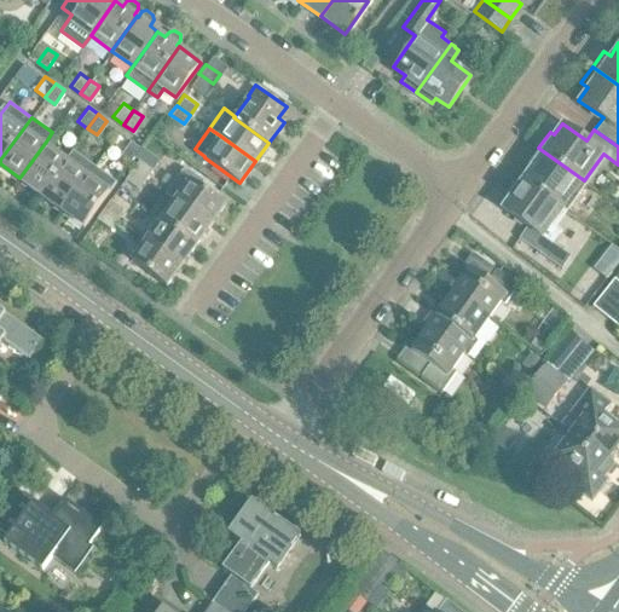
[(120,151),(131,159),(140,145),(131,138),(120,151)]
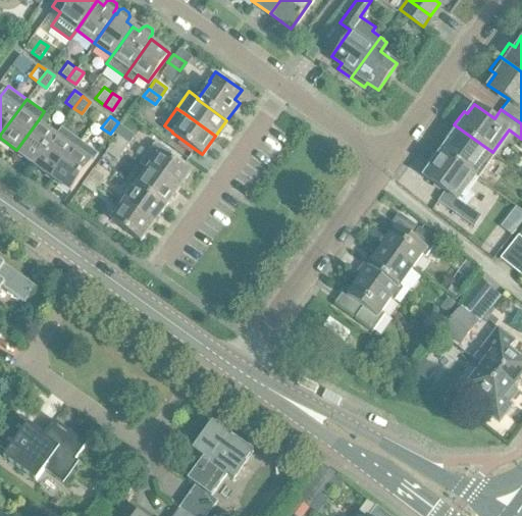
[(39,119),(16,150),(35,163),(62,124),(60,123),(55,132),(39,119)]
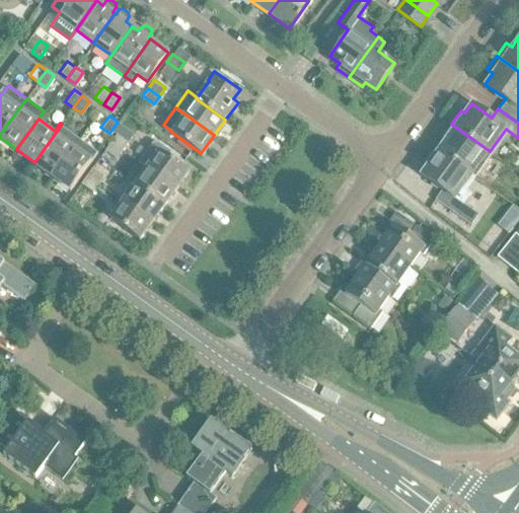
[(79,137),(62,124),(34,162),(52,174),(79,137)]
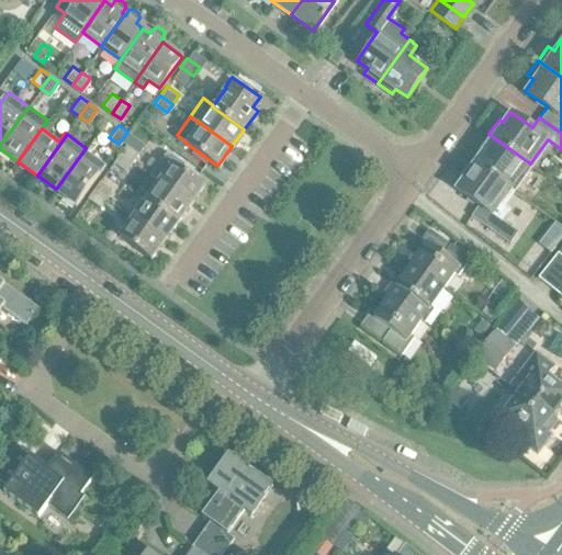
[(530,163),(489,134),(479,149),(482,151),(474,161),(513,189),(530,163)]
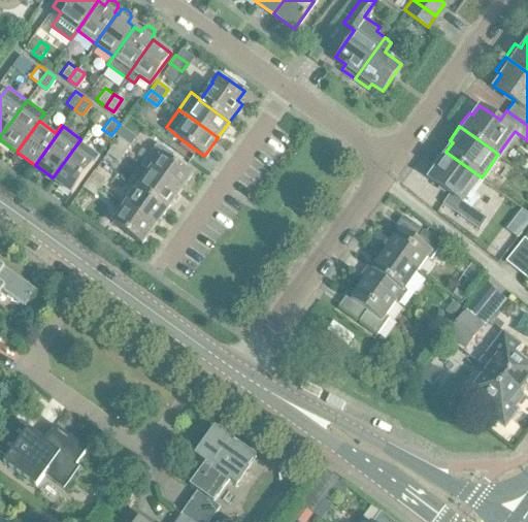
[(112,141),(125,150),(130,141),(119,133),(112,141)]
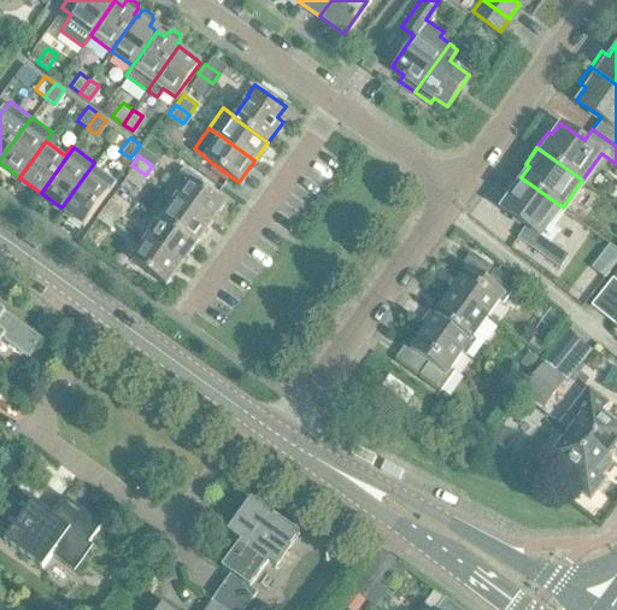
[(94,163),(62,207),(83,223),(110,188),(109,188),(116,177),(94,163)]
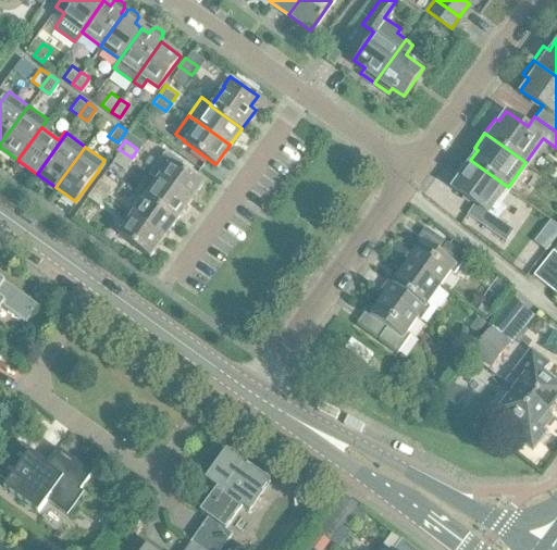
[(132,158),(119,149),(113,158),(125,166),(132,158)]
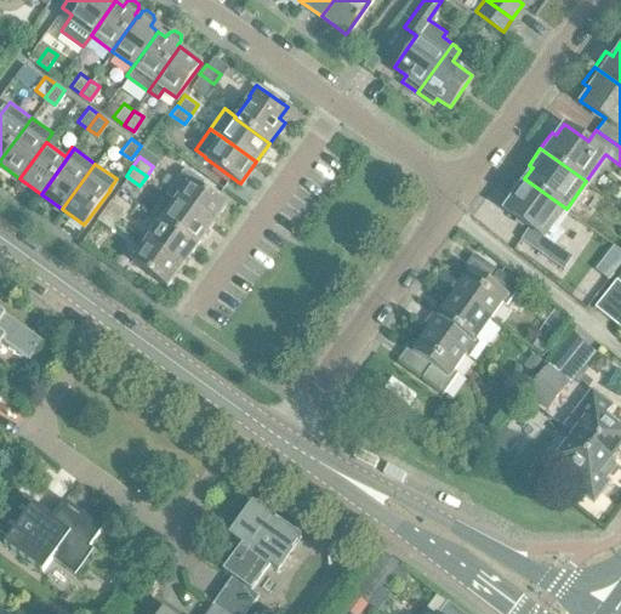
[(188,169),(182,169),(165,192),(176,199),(211,225),(227,204),(199,185),(203,178),(188,169)]
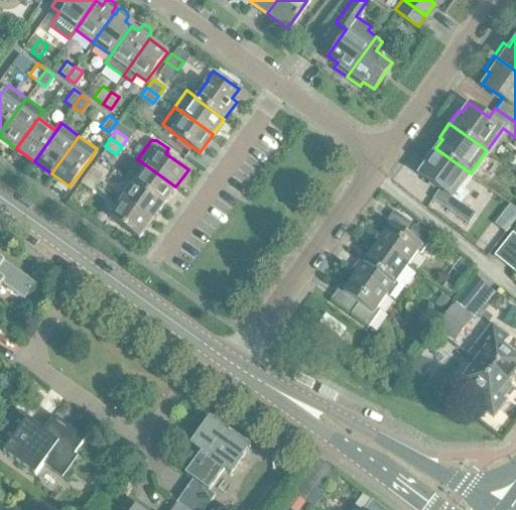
[(471,173),(435,148),(435,149),(431,147),(422,160),(425,162),(418,172),(439,187),(432,197),(467,221),(475,211),(459,200),(467,188),(462,185),(471,173)]
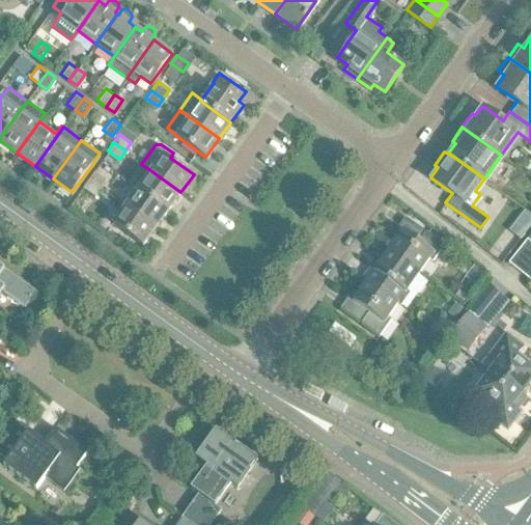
[(89,176),(101,185),(107,176),(94,168),(89,176)]
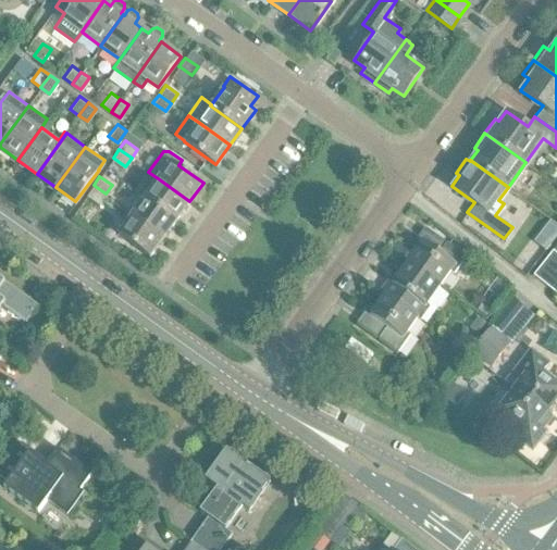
[(158,178),(145,196),(176,219),(189,201),(158,178)]
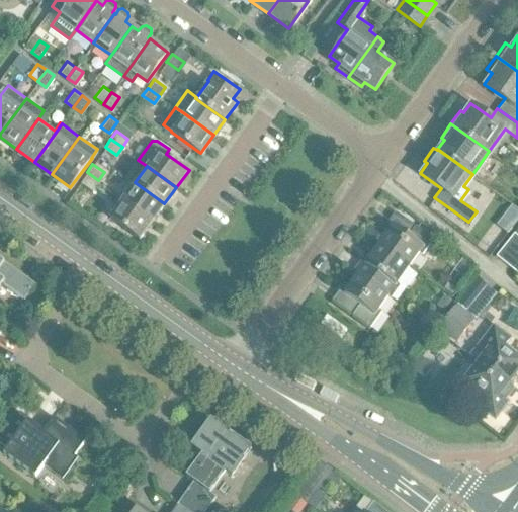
[(98,180),(87,172),(81,180),(92,188),(98,180)]
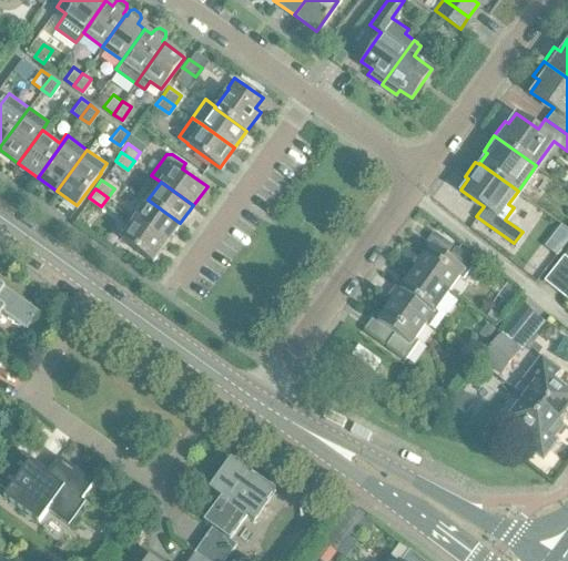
[(148,200),(134,217),(168,242),(180,223),(148,200)]
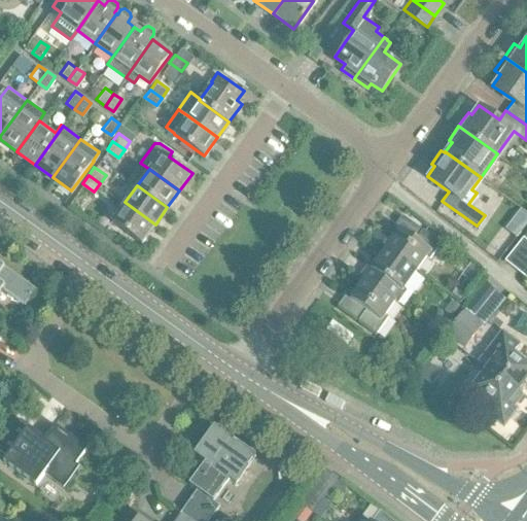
[(155,224),(125,202),(112,219),(142,242),(155,224)]
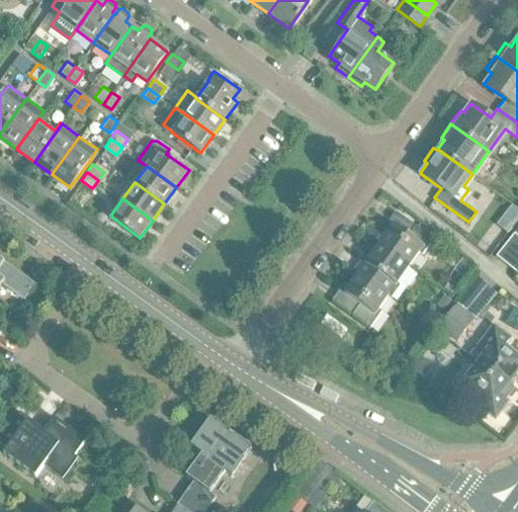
[(379,244),(408,264),(417,251),(421,254),(433,238),(395,210),(384,225),(391,229),(379,244)]
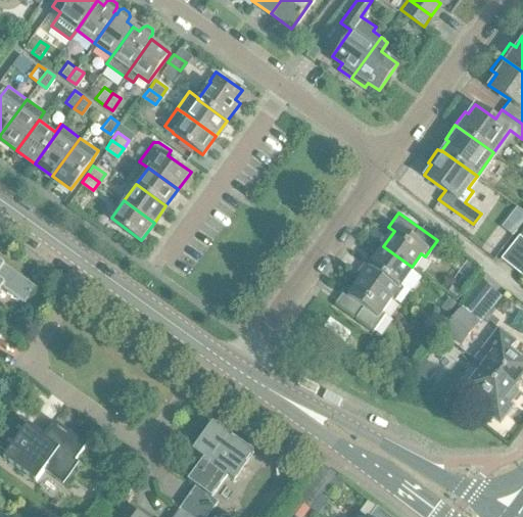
[(522,274),(522,237),(519,235),(520,234),(519,233),(501,255),(522,274)]
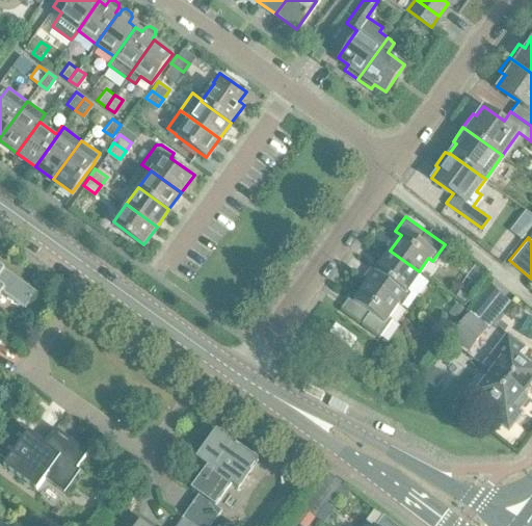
[(419,271),(390,251),(378,267),(372,263),(362,277),(368,282),(397,301),(401,305),(414,288),(408,285),(419,271)]
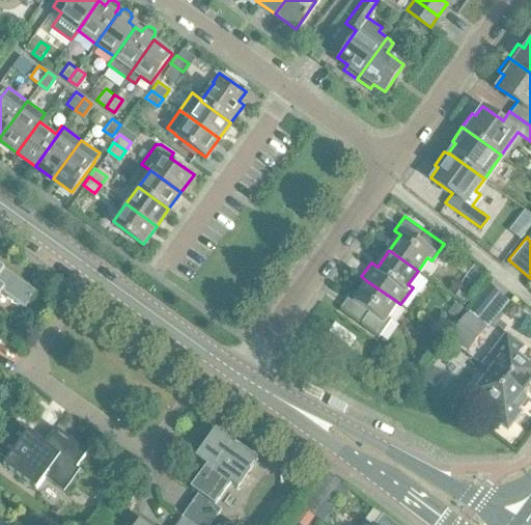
[(0,291),(2,288),(25,305),(36,289),(0,263),(0,291)]
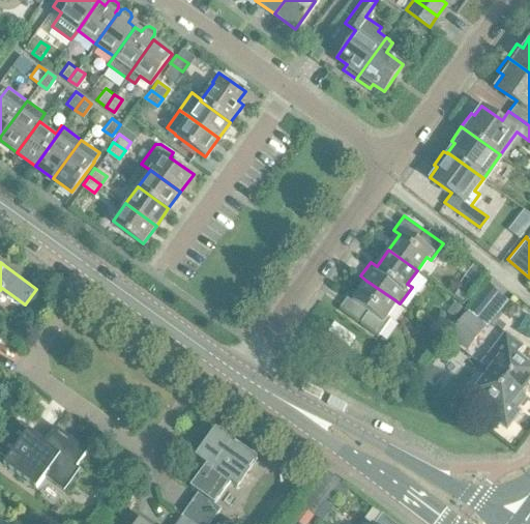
[(395,300),(366,281),(356,294),(351,291),(340,307),(378,335),(390,318),(385,315),(395,300)]
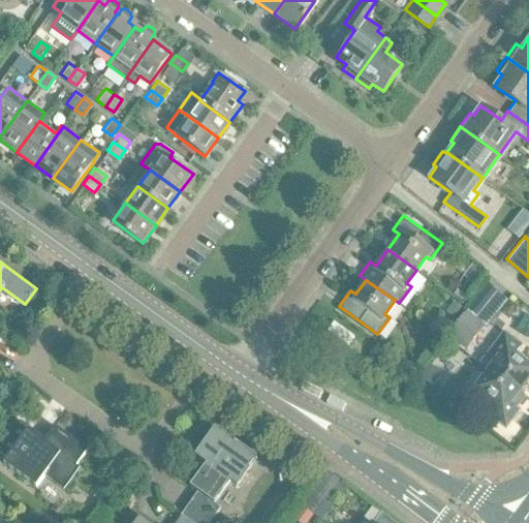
[(445,309),(454,314),(461,304),(454,298),(445,309)]
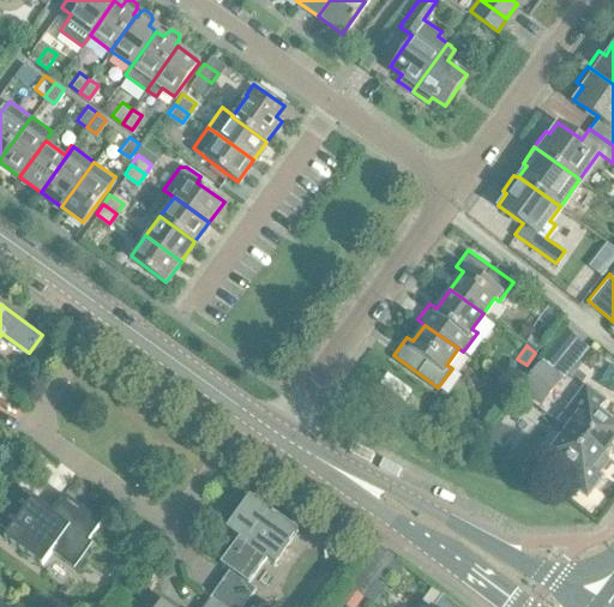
[(530,392),(551,365),(540,358),(519,384),(530,392)]
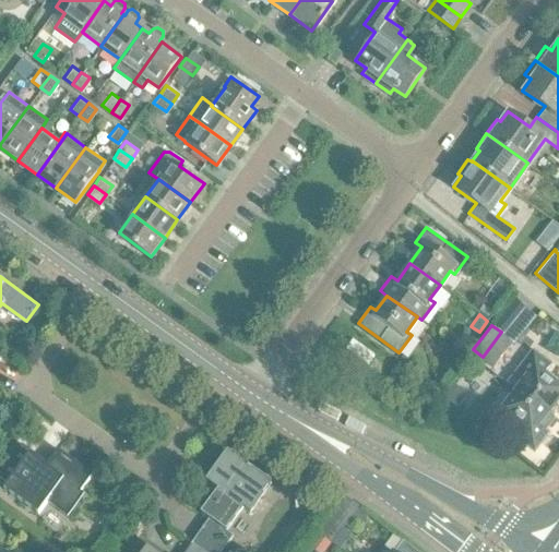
[(501,332),(483,357),(492,364),(512,340),(501,332)]
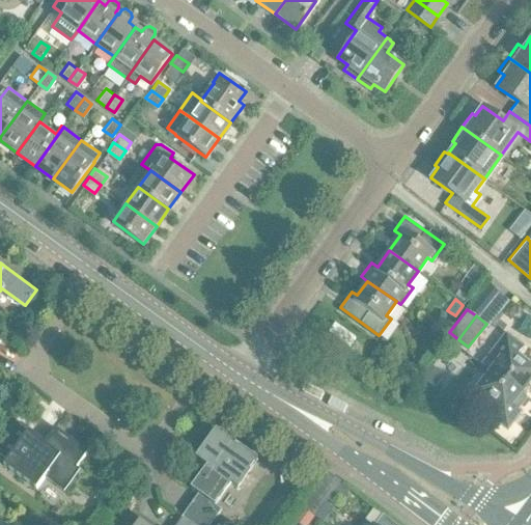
[(491,367),(521,390),(530,376),(530,364),(515,353),(522,344),(505,332),(482,362),(491,368),(491,367)]
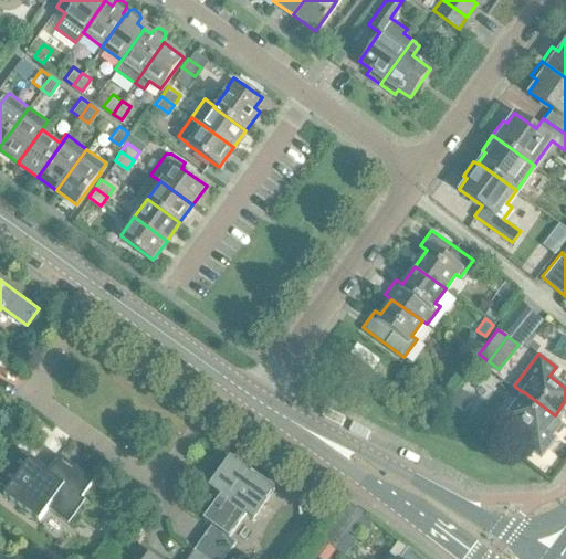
[(499,375),(494,380),(507,390),(512,385),(499,375)]
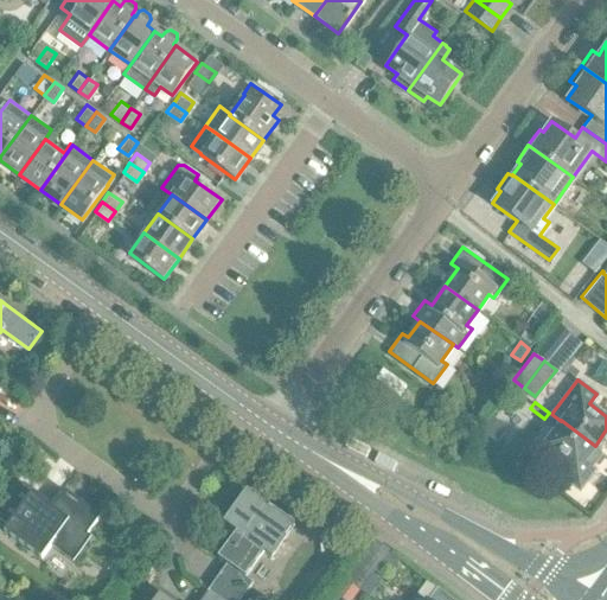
[(561,420),(561,421),(542,445),(550,451),(543,460),(579,487),(593,468),(590,466),(601,452),(595,446),(561,420)]
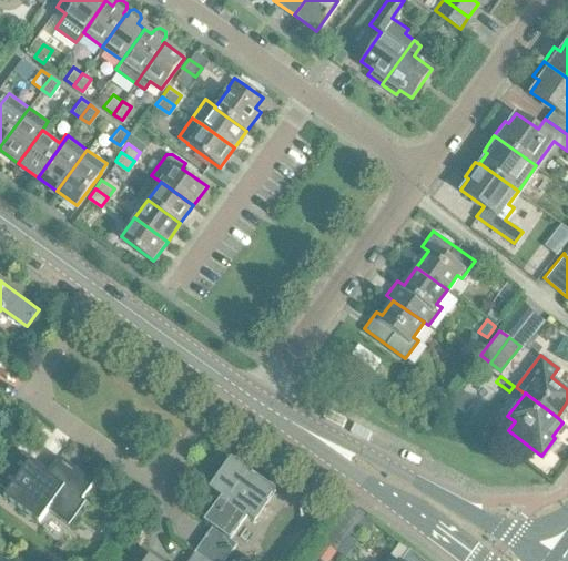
[(29,458),(3,493),(39,519),(47,508),(68,522),(84,499),(81,497),(93,479),(58,454),(46,471),(29,458)]
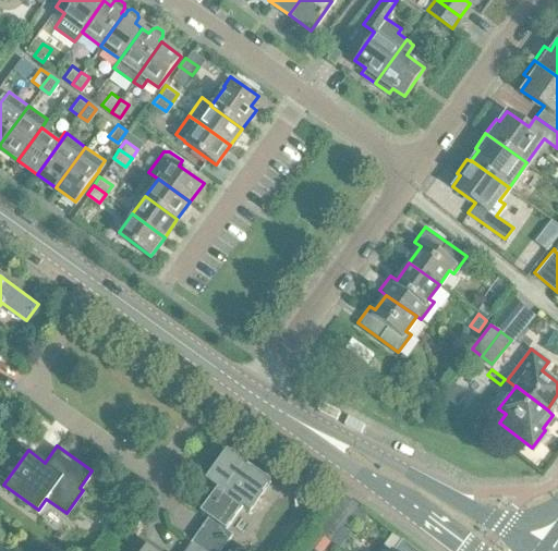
[(201,526),(192,537),(210,550),(238,550),(240,549),(227,539),(232,531),(225,526),(242,503),(249,509),(269,478),(227,448),(205,477),(217,486),(199,510),(208,515),(201,526)]
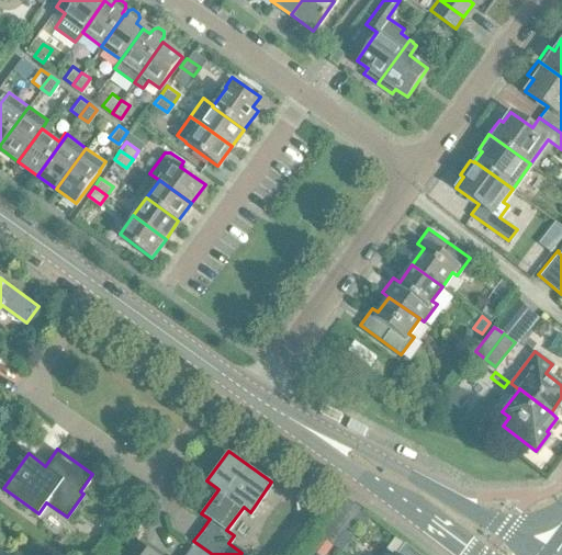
[(333,542),(360,506),(344,494),(316,530),(333,542)]
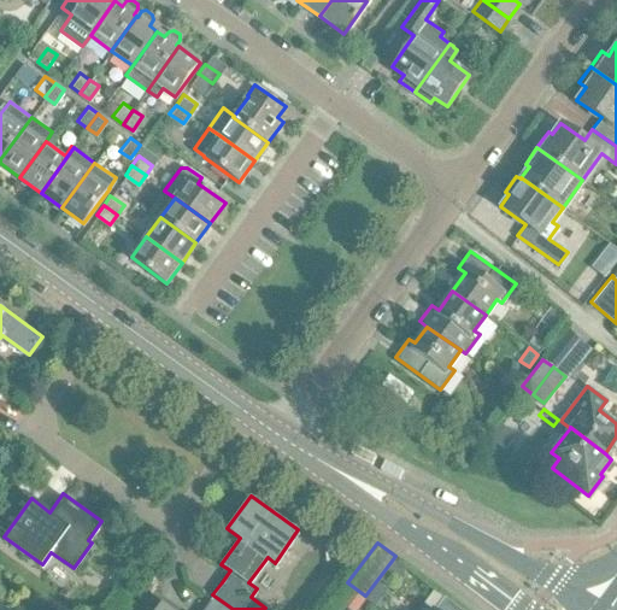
[(233,609),(212,594),(201,609),(178,609),(163,598),(153,609),(233,609)]
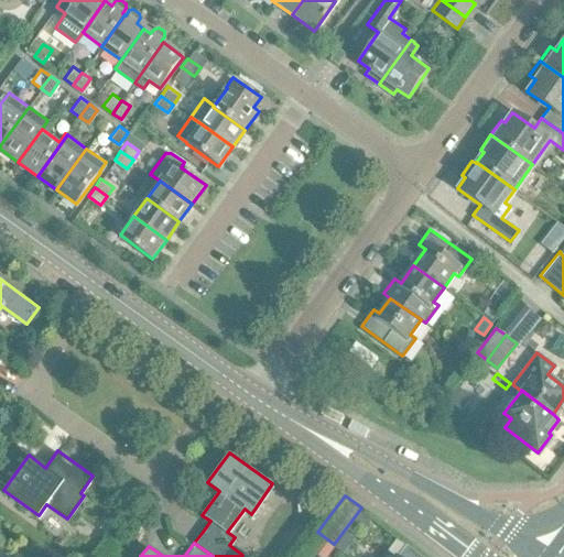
[(383,553),(379,556),(422,556),(403,543),(393,555),(389,552),(388,552),(384,552),(383,553)]
